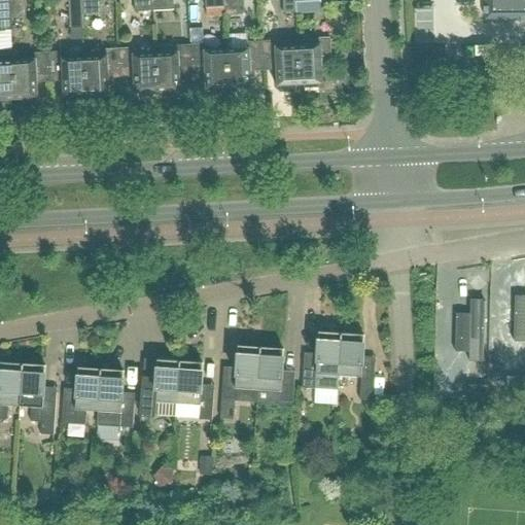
[(10,29),(9,16),(8,0),(0,0),(0,30),(10,29)]
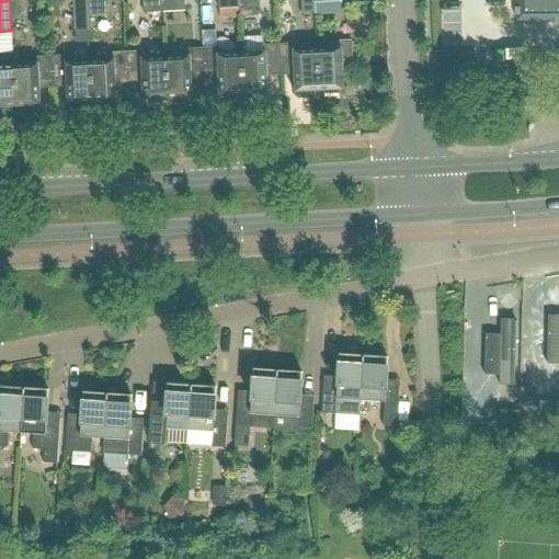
[(9,0),(10,18),(23,18),(22,0),(9,0)]
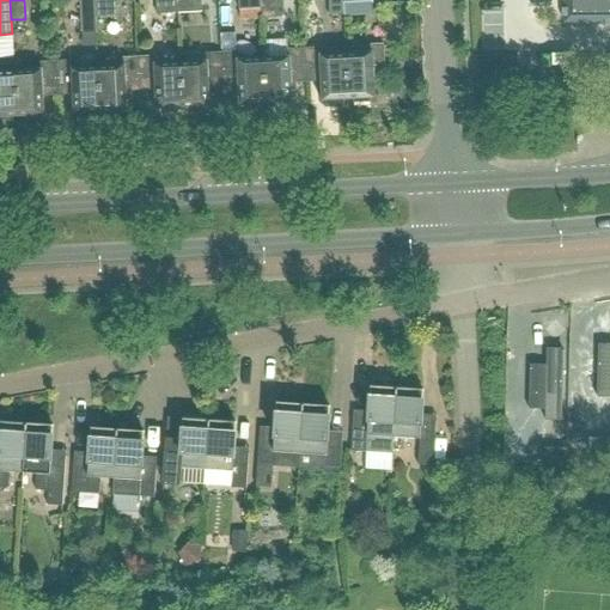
[(95,16),(92,0),(78,0),(80,31),(95,31),(95,16)]
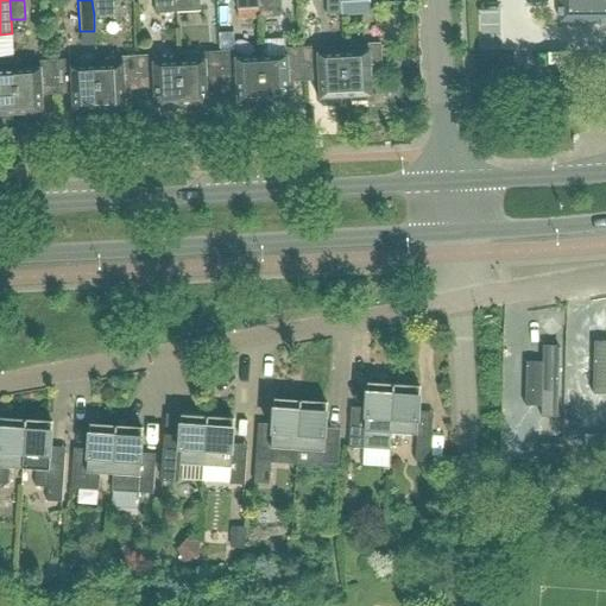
[(92,0),(94,16),(115,14),(113,0),(92,0)]
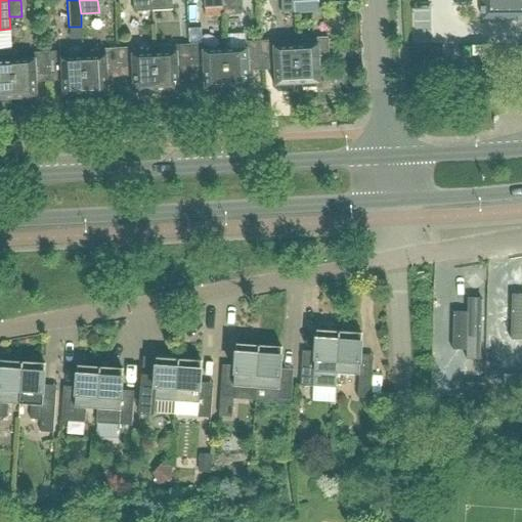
[(151,9),(149,0),(132,0),(133,10),(151,9)]
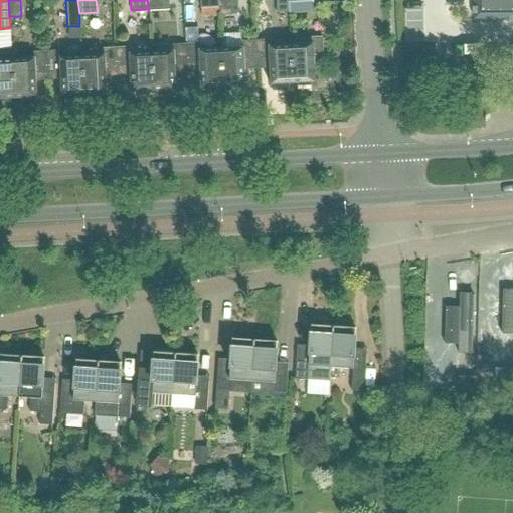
[(147,0),(149,9),(169,8),(168,0),(147,0)]
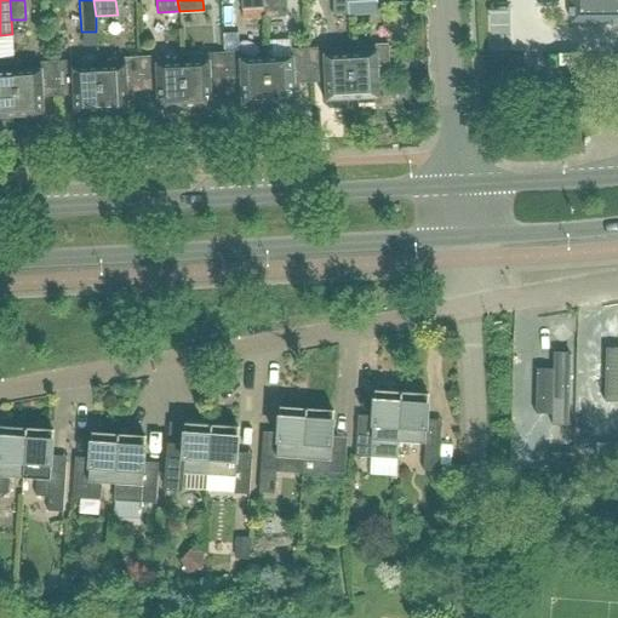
[(263,17),(262,0),(240,0),(241,18),(263,17)]
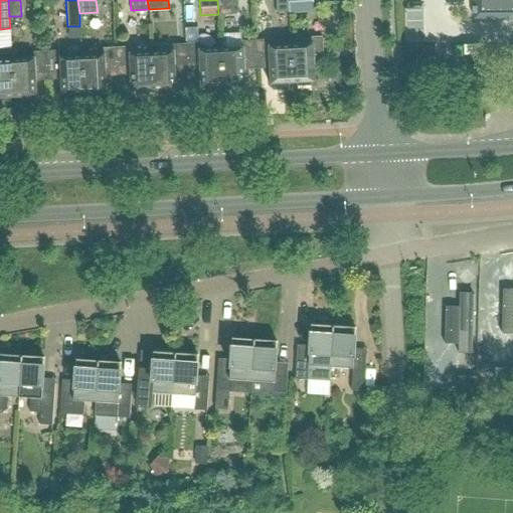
[(217,0),(218,14),(230,13),(229,0),(217,0)]
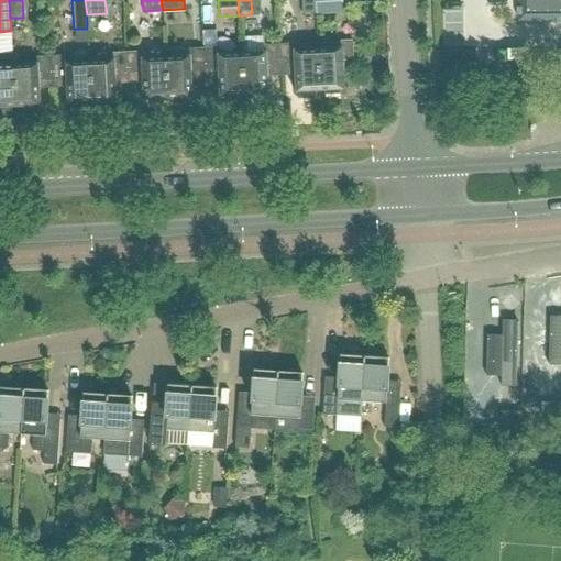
[(315,11),(315,1),(315,0),(300,0),(301,12),(315,11)]
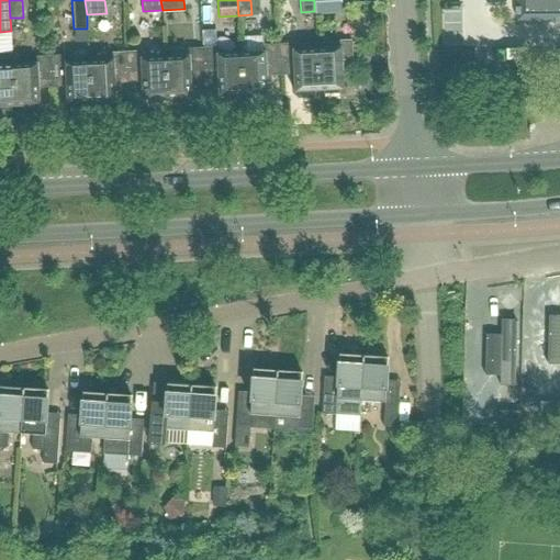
[(514,0),(515,20),(559,20),(559,0),(514,0)]
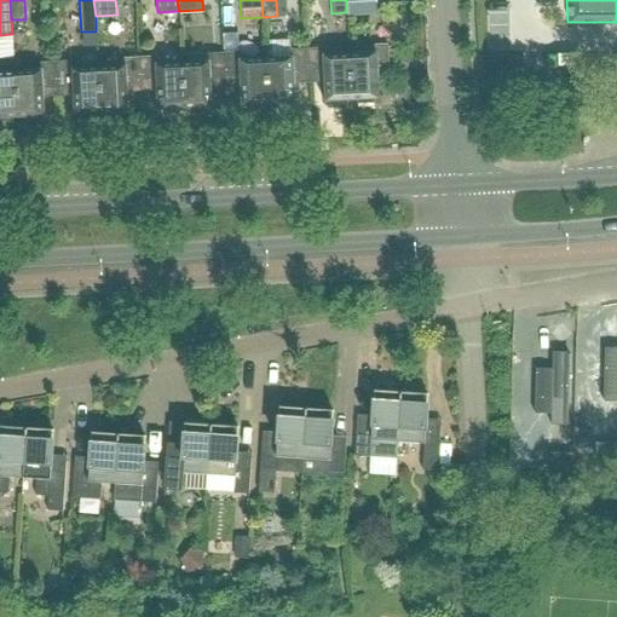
[(101,34),(120,34),(120,15),(101,15),(101,34)]
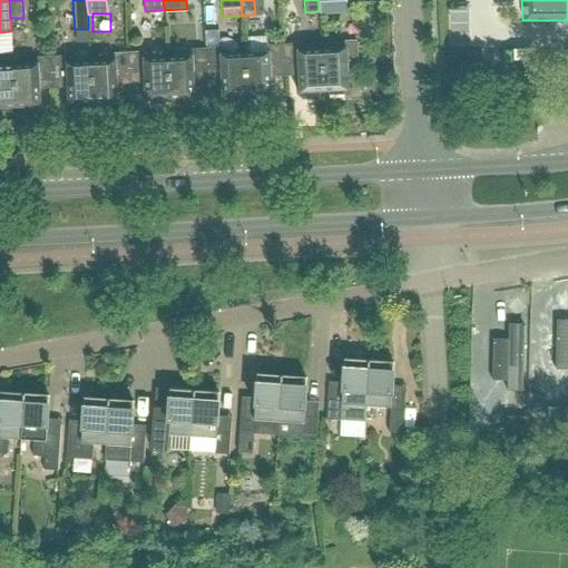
[(191,55),(167,56),(169,99),(175,99),(175,101),(188,100),(188,98),(194,98),(193,80),(206,79),(204,36),(192,37),(193,48),(191,48),(191,55)]
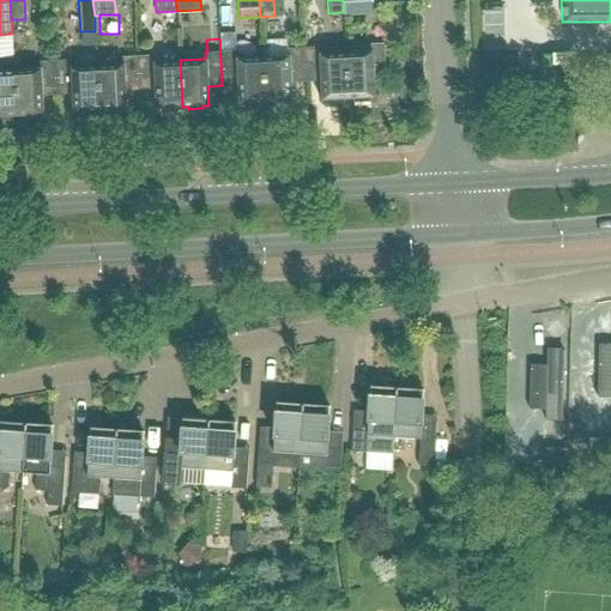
[(259,103),(265,102),(262,56),(236,58),(236,50),(233,50),(231,38),(219,38),(222,85),(236,84),(237,104),(244,103),(244,107),(259,106),(259,103)]
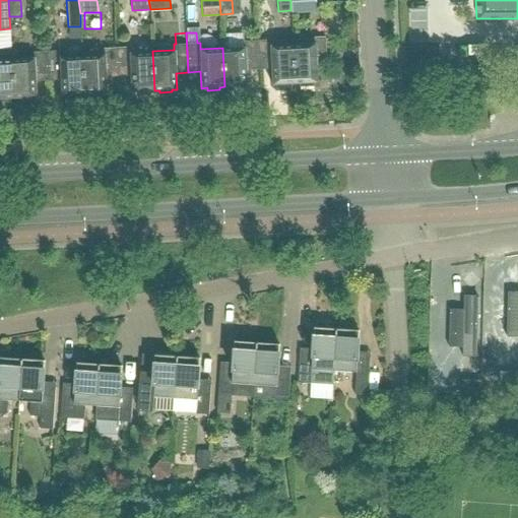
[(293,44),(295,83),(300,83),(300,85),(312,84),(312,82),(317,82),(317,66),(326,65),(324,36),(314,37),(314,43),(293,44)]
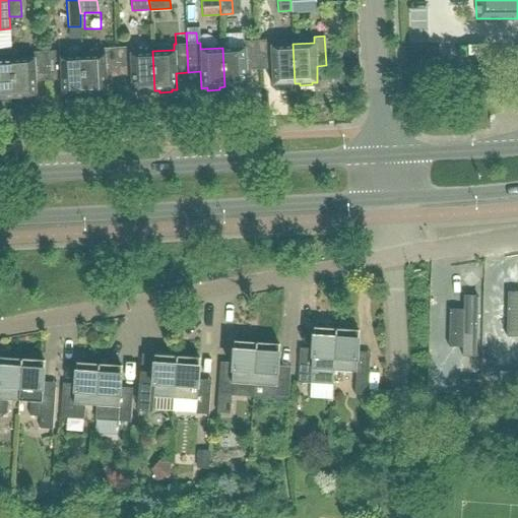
[(270,39),(257,40),(258,68),(270,68),(271,84),(277,84),(277,86),(289,85),(289,83),(295,83),(293,44),(270,45),(270,39)]
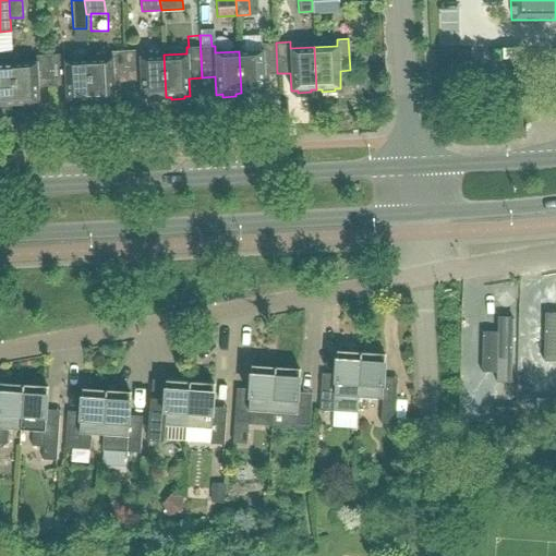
[(262,50),(239,51),(241,93),(246,93),(246,95),(260,95),(260,93),(265,92),(265,74),(277,73),(276,43),(262,44),(262,50)]
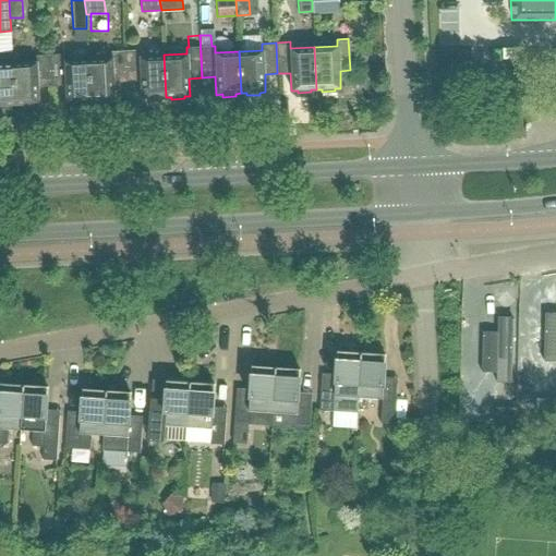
[(160,97),(166,97),(164,55),(140,57),(140,49),(125,50),(127,82),(140,81),(141,98),(147,98),(147,100),(160,99),(160,97)]
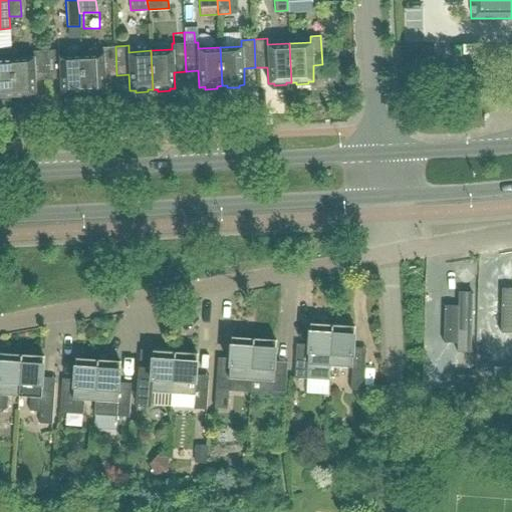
[(102,53),(81,54),(83,93),(88,92),(88,95),(100,94),(100,92),(105,91),(104,75),(116,75),(115,46),(102,47),(102,53)]
